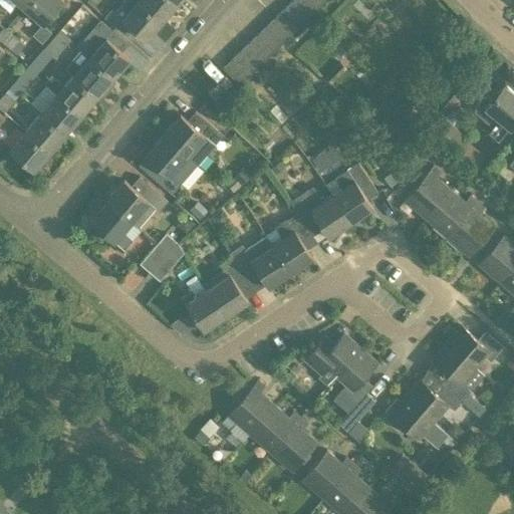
[(13,0),(22,8),(29,0),(13,0)]
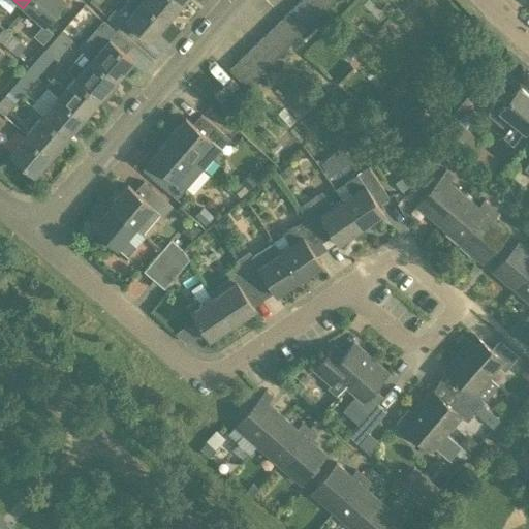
[(64,0),(30,0),(23,8),(43,26),(64,0)]
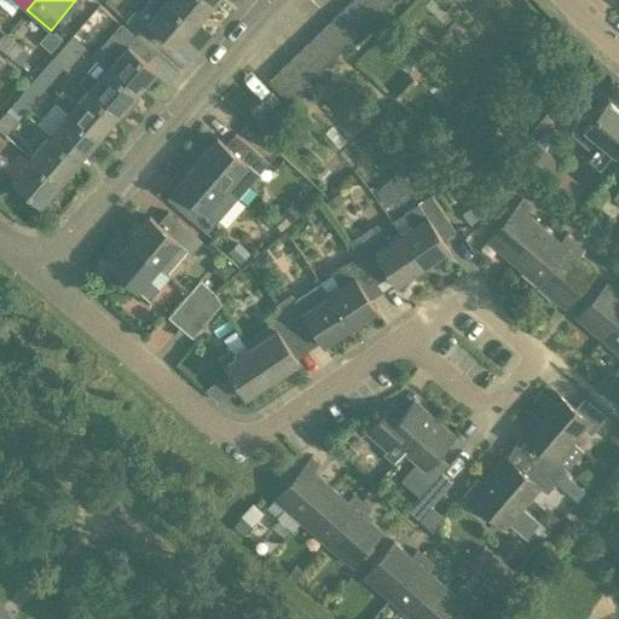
[(196,23),(171,0),(149,0),(138,15),(133,10),(126,19),(125,21),(148,40),(154,30),(174,48),(196,23)]
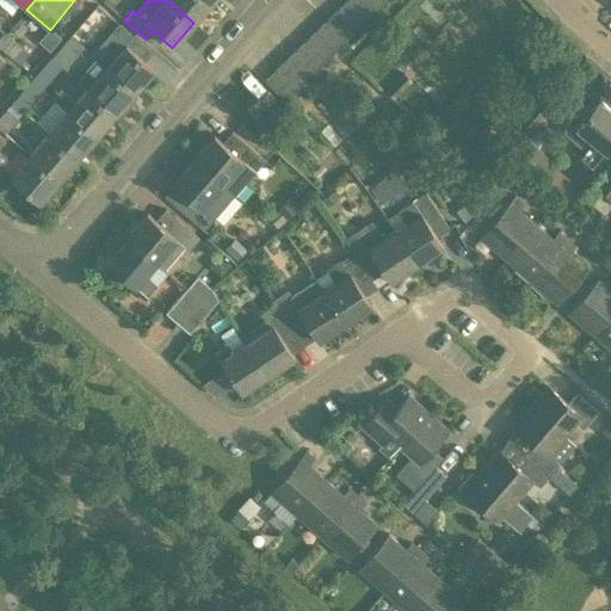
[(168,0),(193,23),(214,0),(213,0),(168,0)]
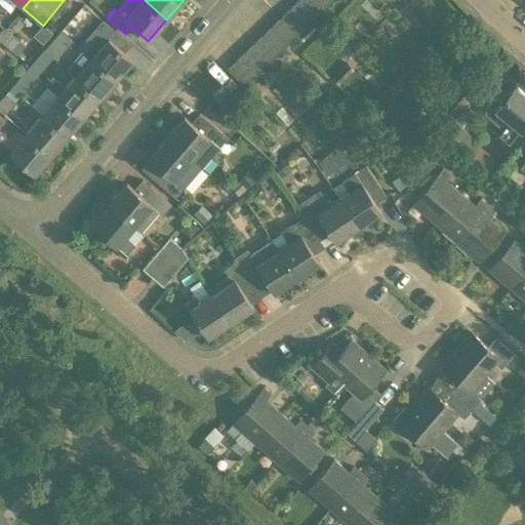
[(314,0),(297,0),(297,1),(315,18),(323,10),(314,0)]
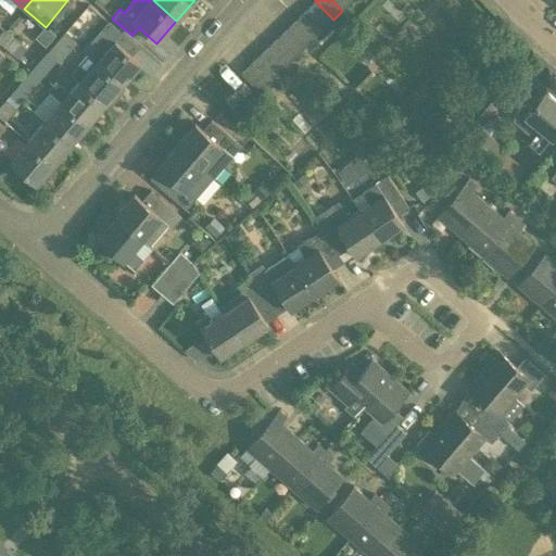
[(351,2),(348,0),(332,0),(342,11),(351,2)]
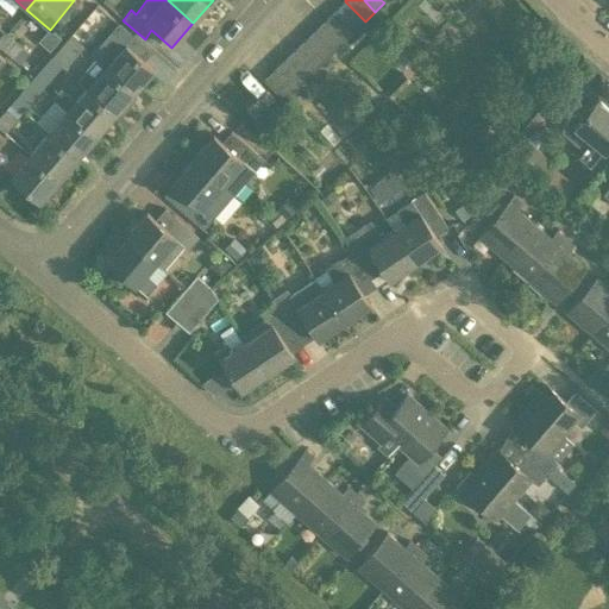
[(365,22),(345,1),(334,11),(355,31),(365,22)]
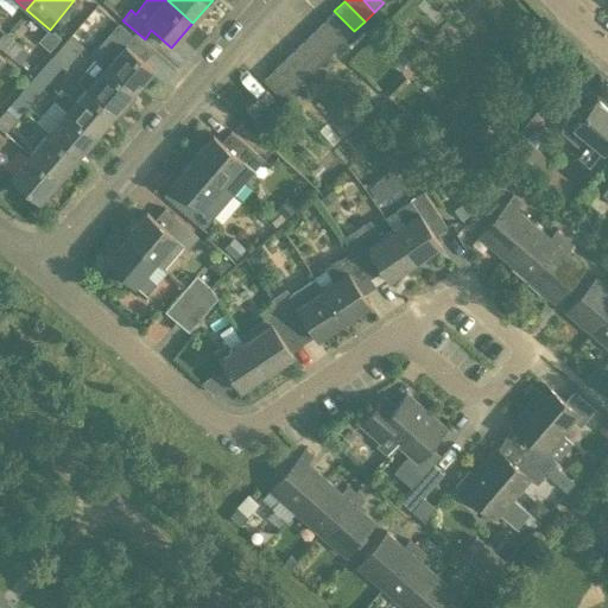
[(71,35),(82,44),(100,24),(108,31),(116,23),(96,5),(71,35)]
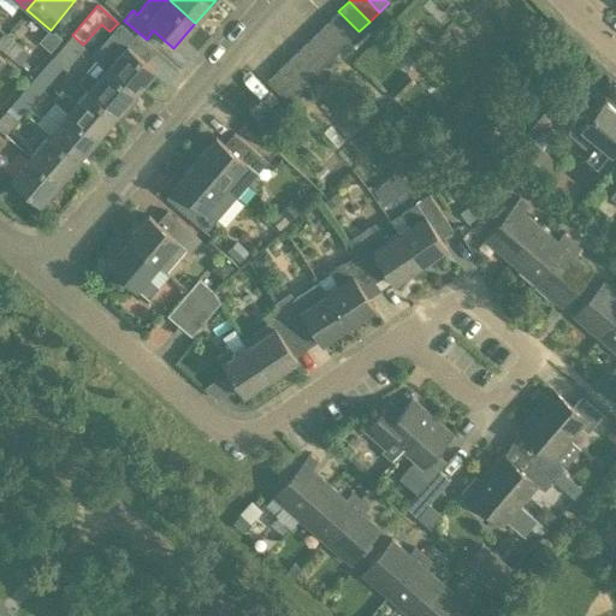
[(338,11),(329,21),(348,42),(359,31),(338,11)]
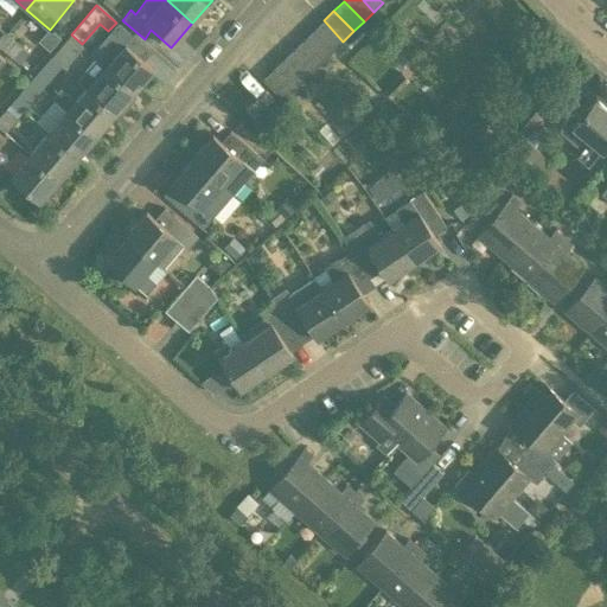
[(324,20),(313,31),(333,51),(343,42),(324,20)]
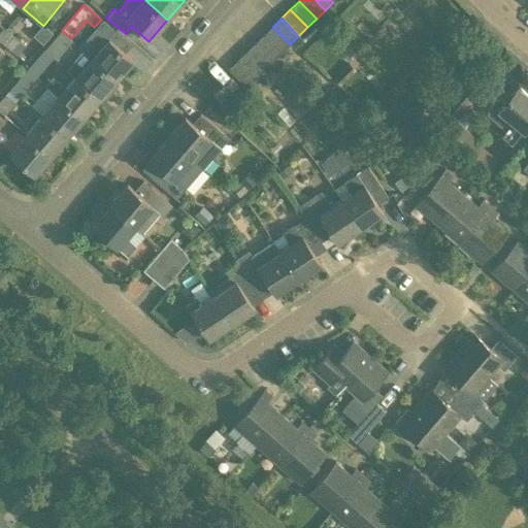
[(290,44),(272,27),(263,35),(281,53),(290,44)]
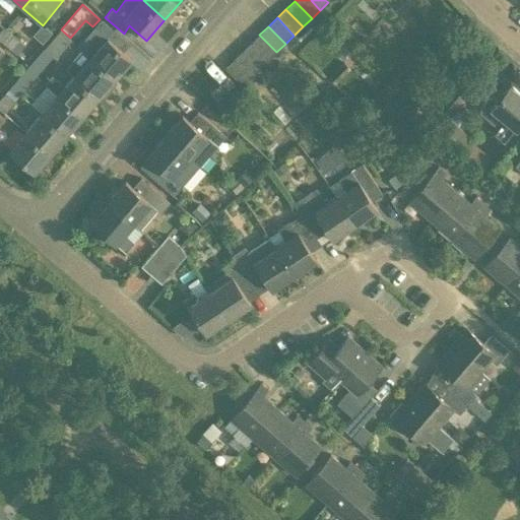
[(5,28),(0,34),(0,41),(15,54),(23,45),(5,28)]
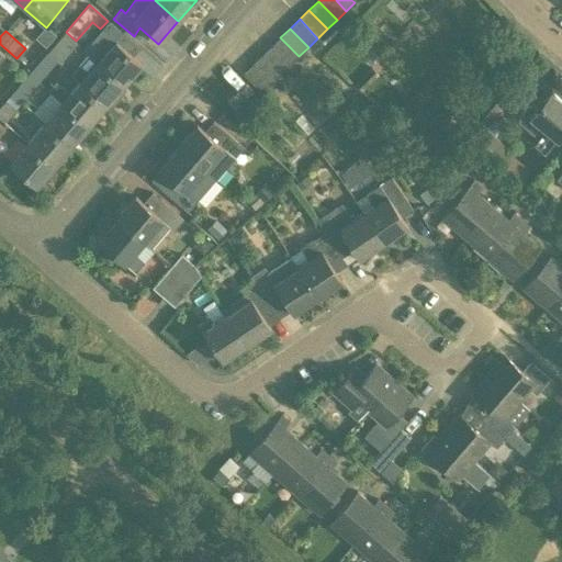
[(114,41),(104,52),(92,41),(85,48),(124,83),(142,64),(132,55),(139,47),(123,32),(114,41)]
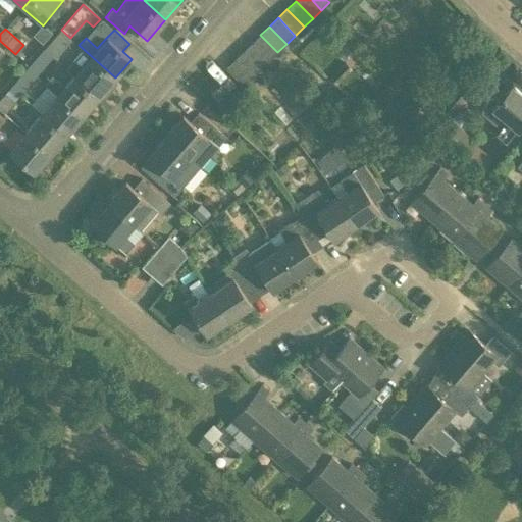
[(260,35),(252,43),(268,60),(277,52),(260,35)]
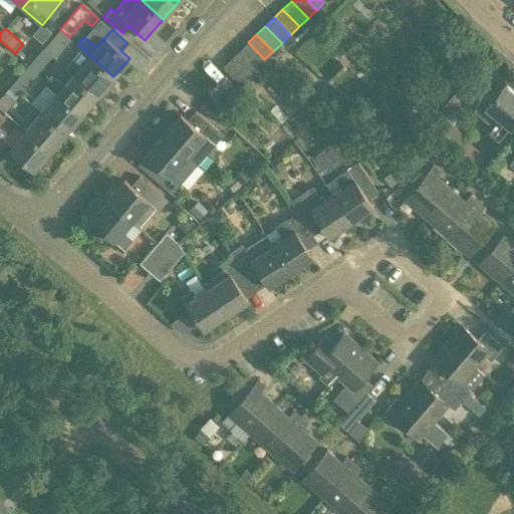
[(248,42),(239,51),(256,68),(264,59),(248,42)]
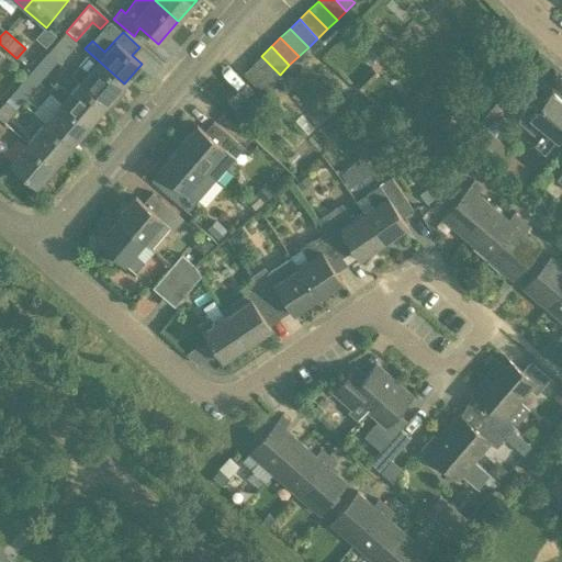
[(97,62),(87,71),(78,65),(72,72),(71,74),(79,81),(80,80),(107,103),(112,98),(114,100),(117,100),(123,92),(123,90),(121,88),(124,83),(85,48),(83,49),(97,62)]
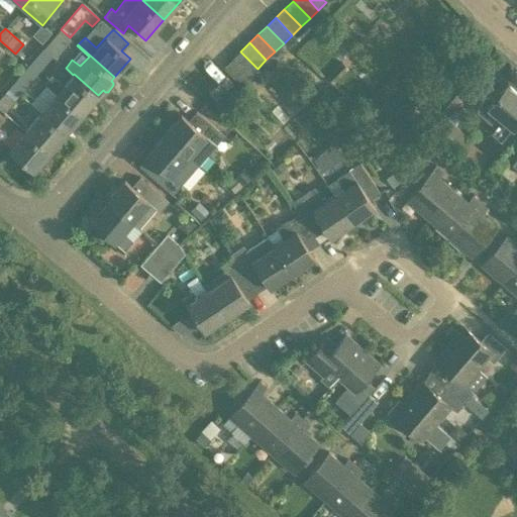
[(42,47),(28,65),(37,74),(53,57),(55,59),(56,57),(45,46),(43,48),(42,47)]
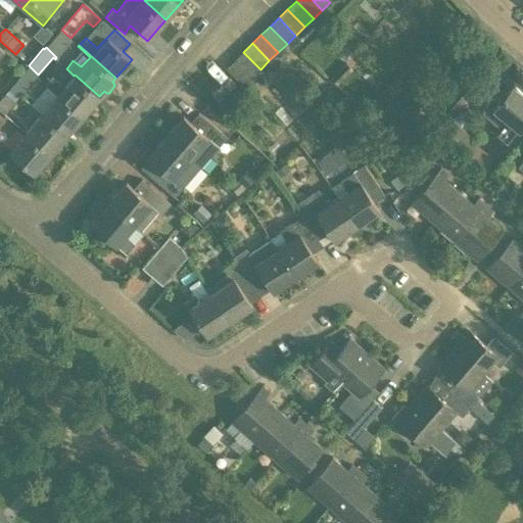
[(243,52),(235,60),(251,78),(260,69),(243,52)]
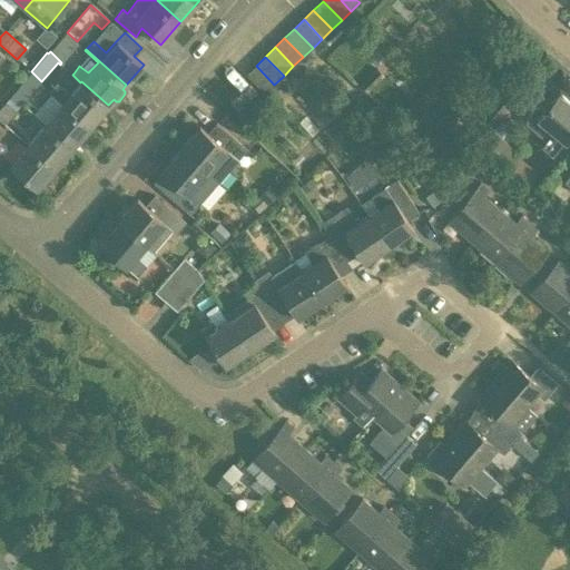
[(274,85),(256,66),(245,76),(264,95),(274,85)]
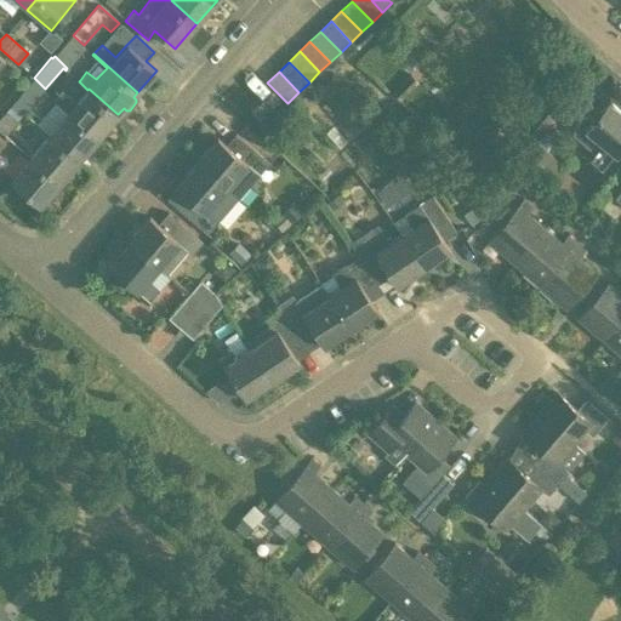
[(400,100),(417,81),(409,73),(392,91),(400,100)]
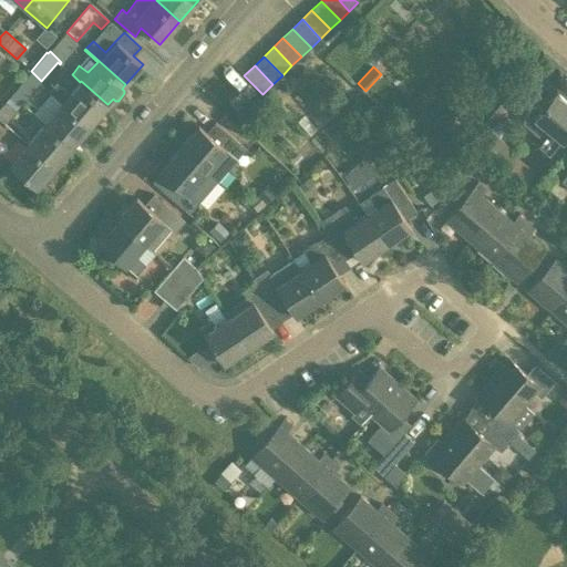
[(31,71),(12,92),(23,102),(41,81),(31,71)]
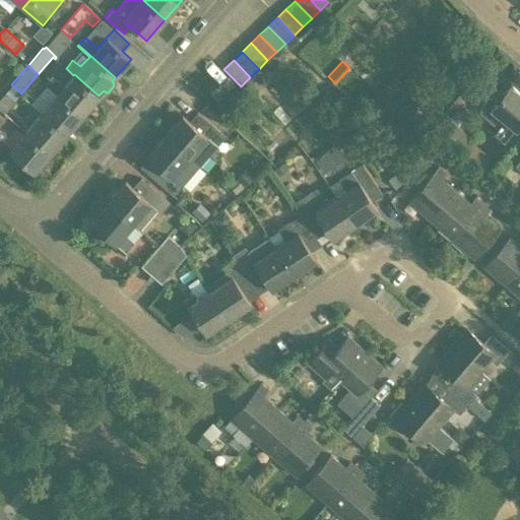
[(52,75),(47,82),(83,114),(99,95),(74,74),(73,75),(64,86),(52,75)]
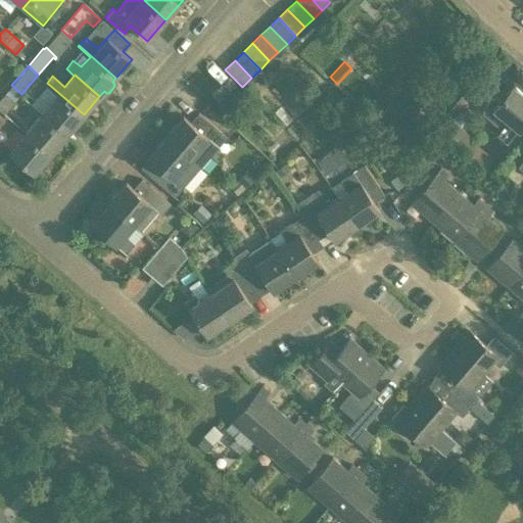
[(234,87),(228,80),(210,96),(218,103),(234,87)]
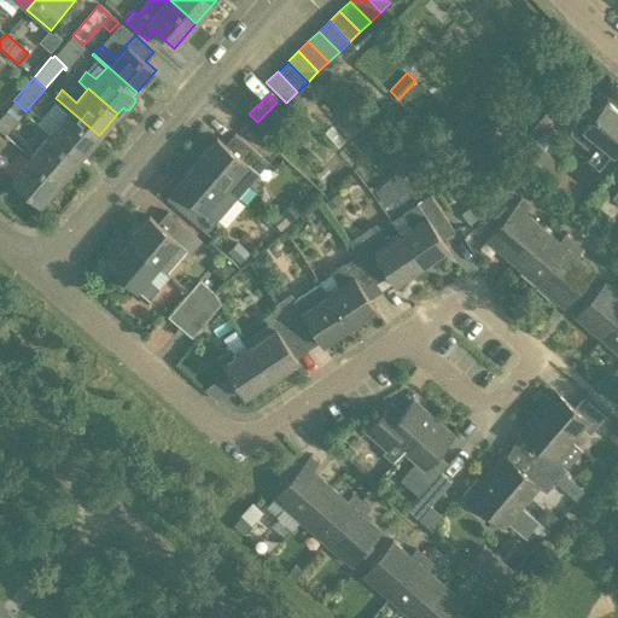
[(53,99),(68,112),(50,133),(48,134),(77,159),(99,135),(56,98),(53,99)]
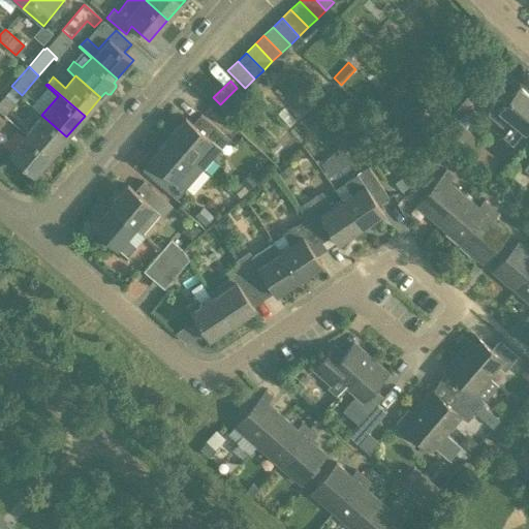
[(22,95),(11,86),(0,99),(0,113),(4,116),(22,95)]
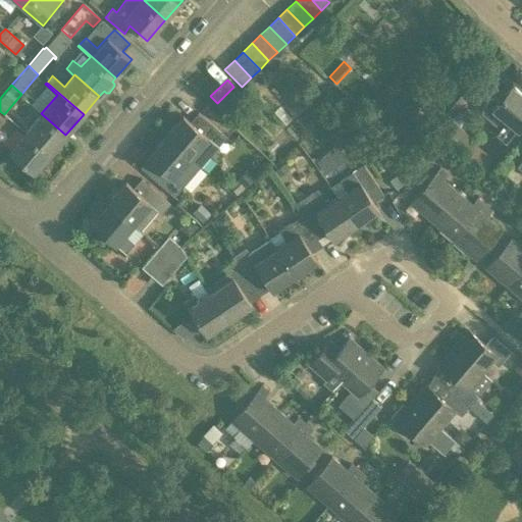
[(521,95),(511,86),(498,101),(493,97),(488,98),(481,107),(481,113),(498,126),(493,134),(505,143),(516,129),(516,131),(521,123),(521,95)]
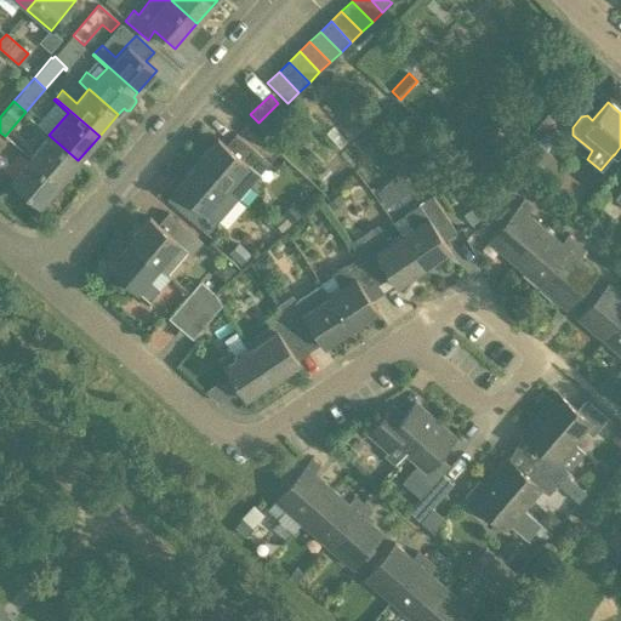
[(78,160),(49,135),(29,158),(58,183),(78,160)]
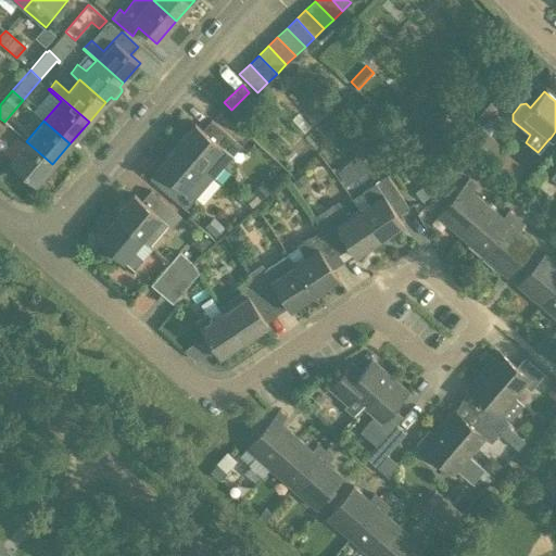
[(210,122),(201,130),(193,124),(175,146),(213,177),(240,144),(230,136),(210,122)]
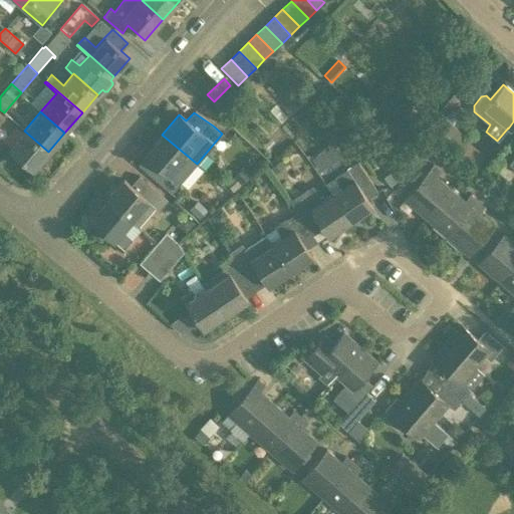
[(463,135),(447,121),(436,135),(452,148),(463,135)]
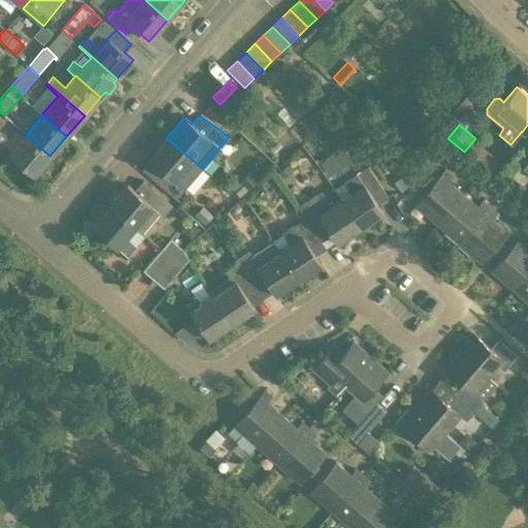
[(50,156),(25,134),(7,154),(33,175),(50,156)]
